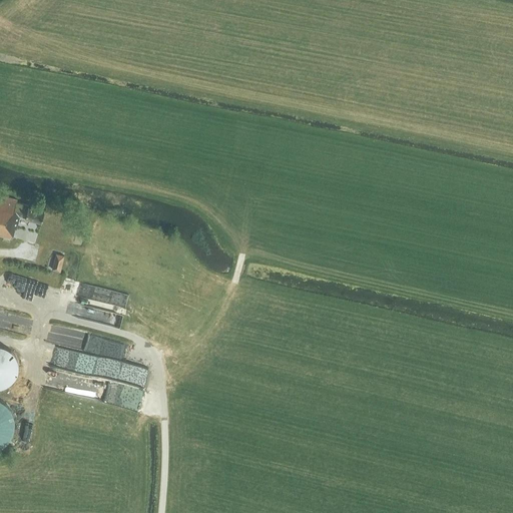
[(41,222),(44,210),(16,203),(17,200),(0,195),(0,235),(12,238),(15,227),(16,228),(19,215),(25,217),(25,218),(41,222)]
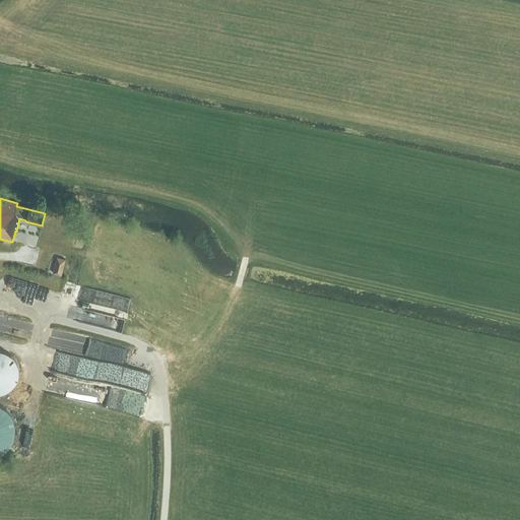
[(77,306),(74,318),(123,330),(127,315),(131,297),(77,283),(72,304),(77,306)]
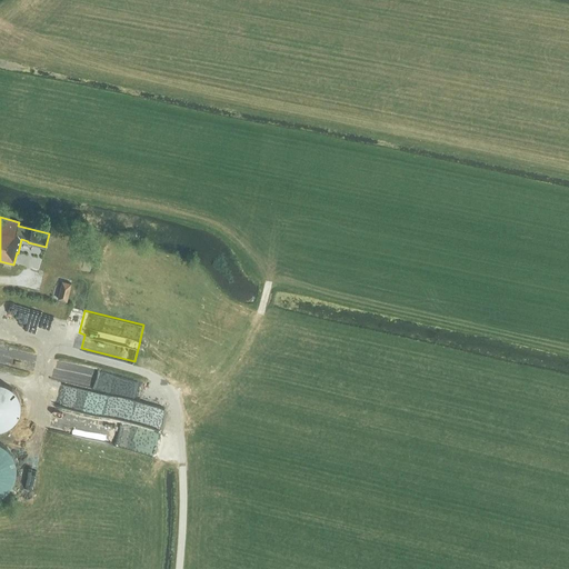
[(167,409),(167,407),(98,390),(97,369),(58,359),(53,376),(73,380),(73,390),(81,390),(90,391),(87,406),(102,409),(88,410),(57,402),(51,426),(110,440),(112,432),(119,431),(125,433),(131,432),(130,436),(131,442),(113,443),(156,455),(167,409)]
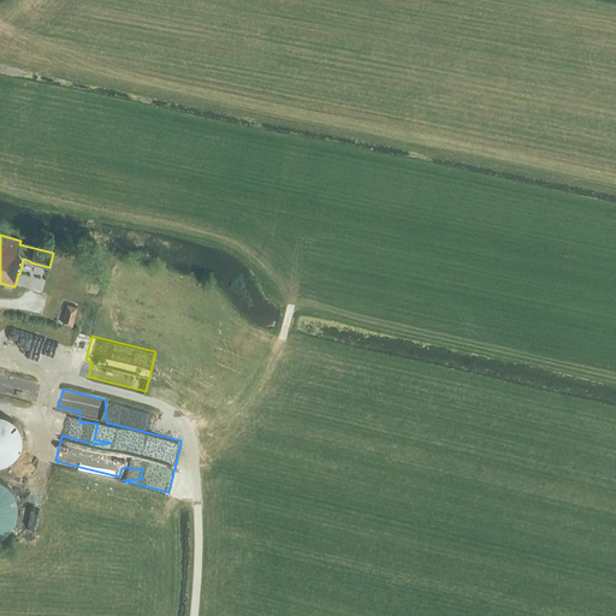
[(0,465),(0,466),(4,465),(5,465),(7,463),(11,461),(13,460),(15,458),(17,456),(18,454),(19,451),(21,450),(22,446),(22,443),(22,439),(22,436),(22,433),(21,432),(19,430),(19,427),(17,425),(15,421),(11,419),(9,418),(6,416),(5,416),(1,415),(0,414),(0,465)]
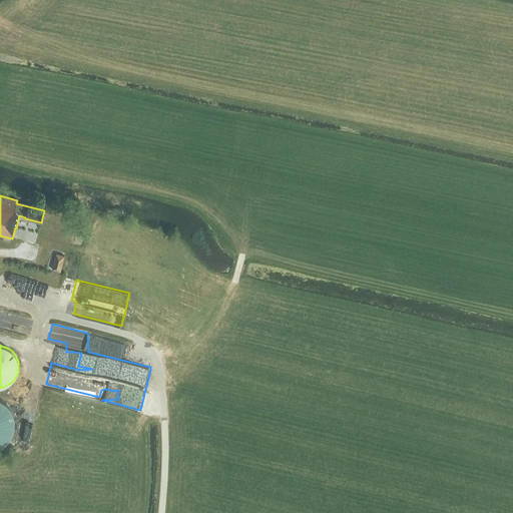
[(0,447),(0,448),(2,447),(3,446),(5,444),(6,443),(7,442),(9,440),(10,439),(11,437),(12,435),(13,433),(14,431),(14,429),(14,427),(14,426),(15,425),(15,423),(15,421),(14,420),(14,418),(14,416),(13,414),(13,413),(12,411),(11,410),(10,408),(9,406),(8,405),(7,404),(6,404),(5,402),(3,401),(2,400),(0,399),(0,447)]
